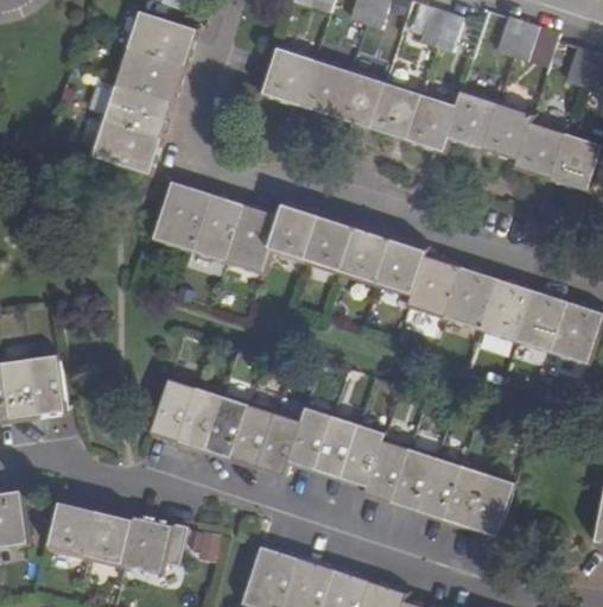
[(354,0),(348,20),(363,25),(372,0),(354,0)]
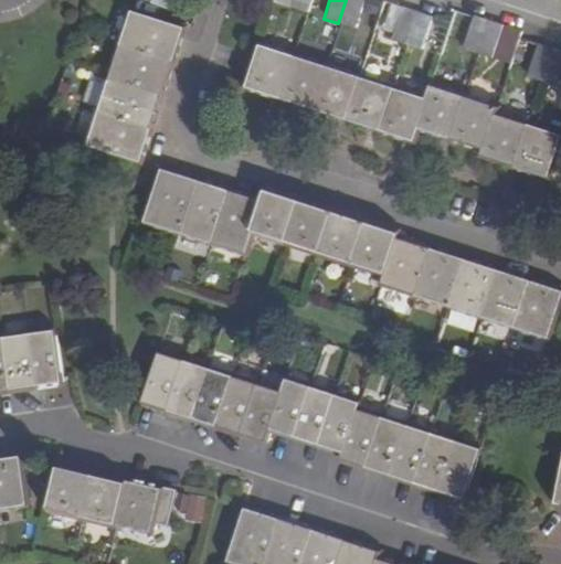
[(346,0),(338,23),(353,28),(361,0),(346,0)]
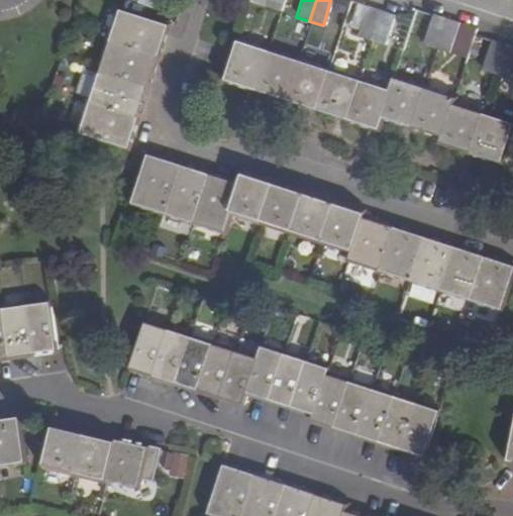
[(356,36),(371,40),(379,11),(365,7),(356,36)]
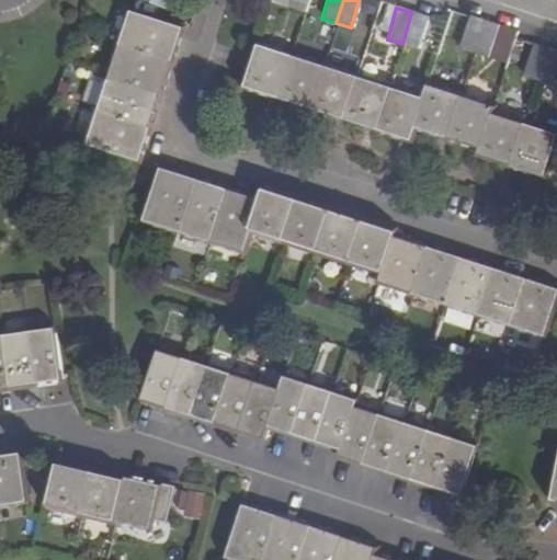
[(127,10),(116,43),(170,60),(180,26),(160,20),(127,10)]
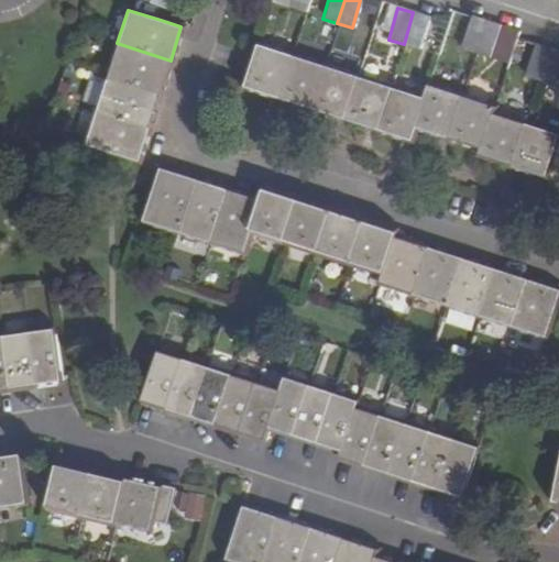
[(420,48),(429,18),(413,12),(404,44),(420,48)]
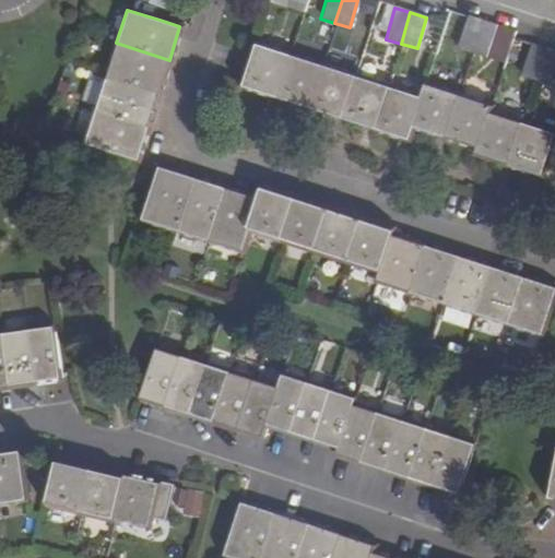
[(455,47),(470,52),(481,20),(464,15),(455,47)]
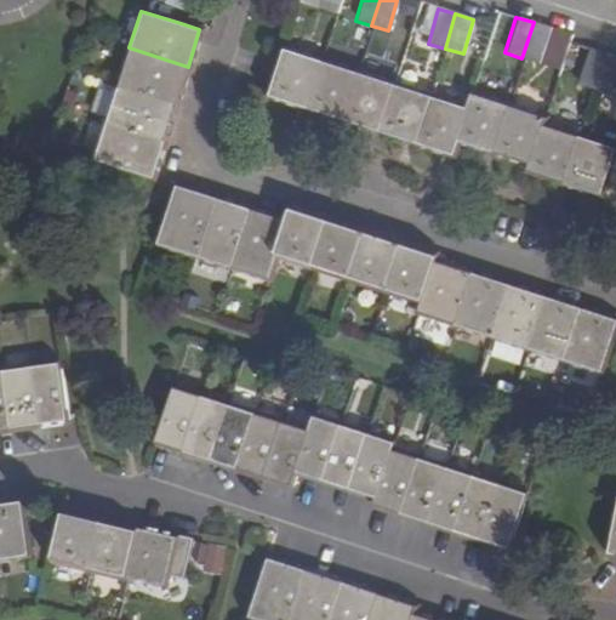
[(467,52),(483,56),(490,23),(474,20),(467,52)]
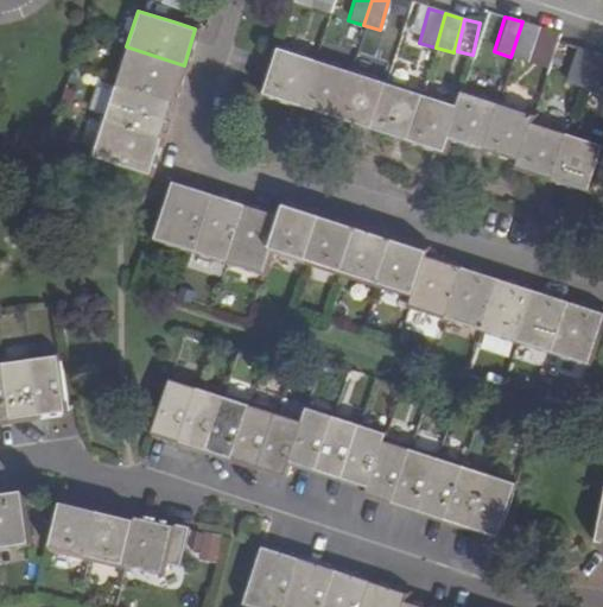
[(526,62),(538,26),(522,21),(511,57),(526,62)]
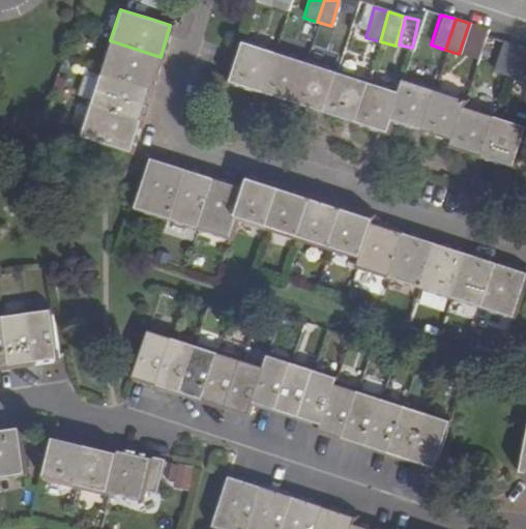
[(98,72),(150,89),(161,57),(110,40),(98,72)]
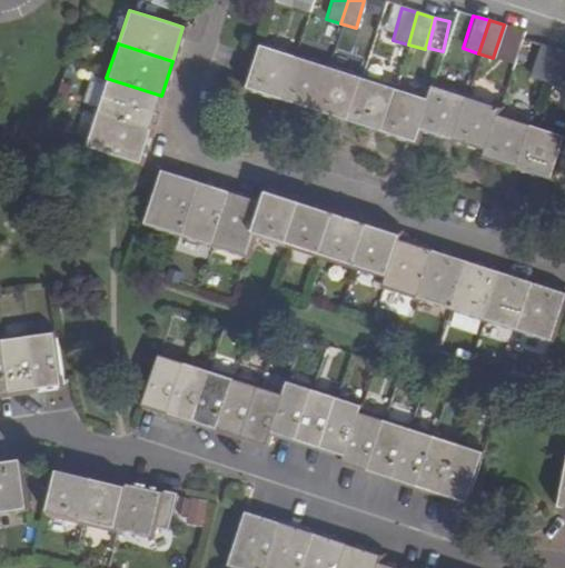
[(527,77),(543,82),(554,49),(538,43),(527,77)]
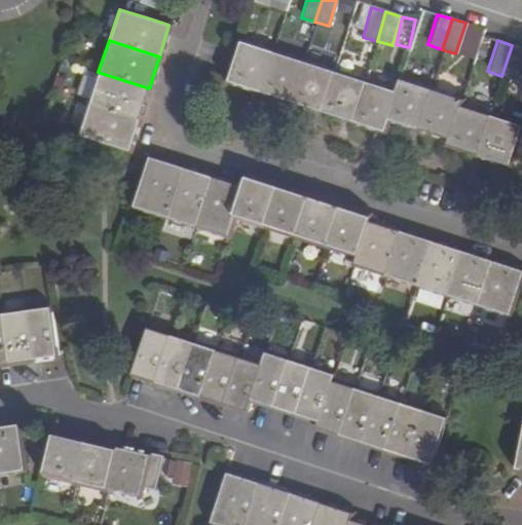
[(229,82),(259,91),(271,52),(241,43),(229,82)]
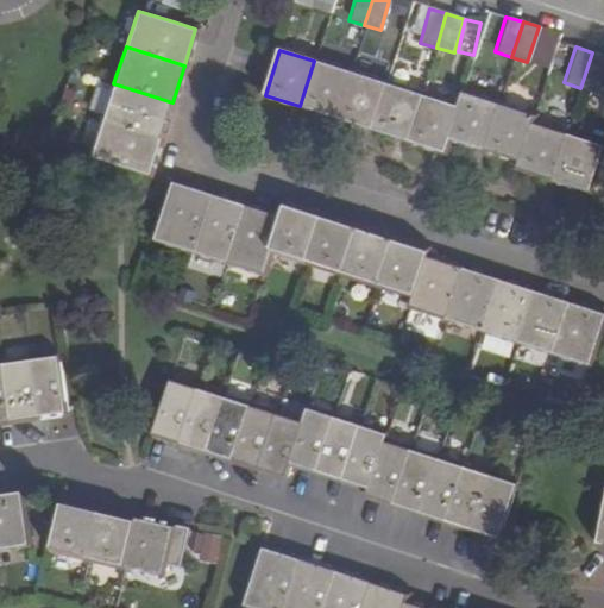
[(598,94),(603,73),(603,55),(592,52),(580,88),(598,94)]
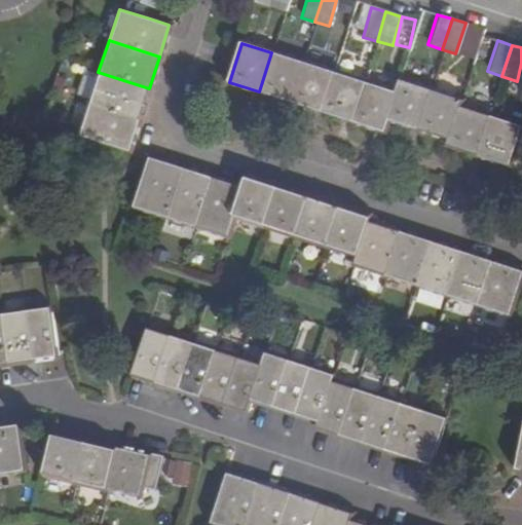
[(290,102),(302,63),(271,52),(259,91),(290,102)]
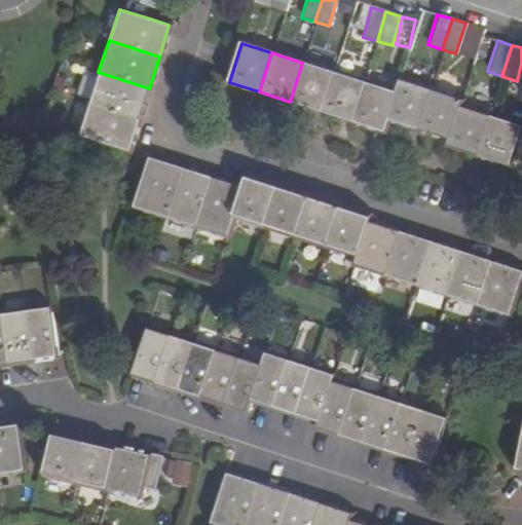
[(320,111),(332,72),(302,63),(290,102),(320,111)]
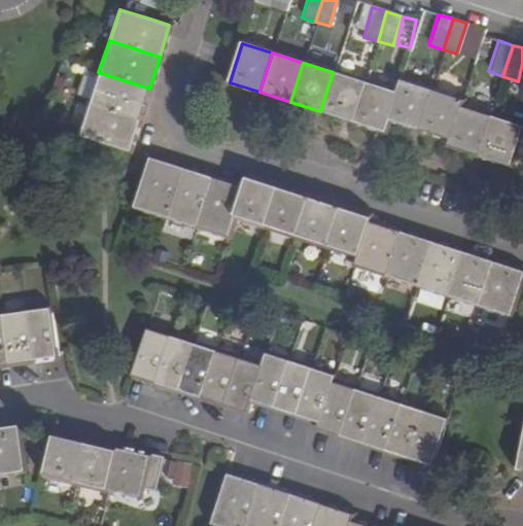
[(139,117),(149,89),(98,72),(89,102),(139,117)]
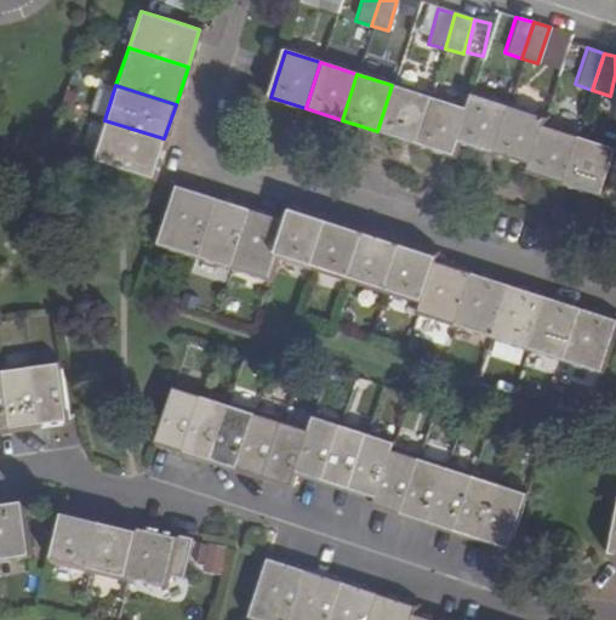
[(377,131),(415,143),(429,98),(392,85),(377,131)]
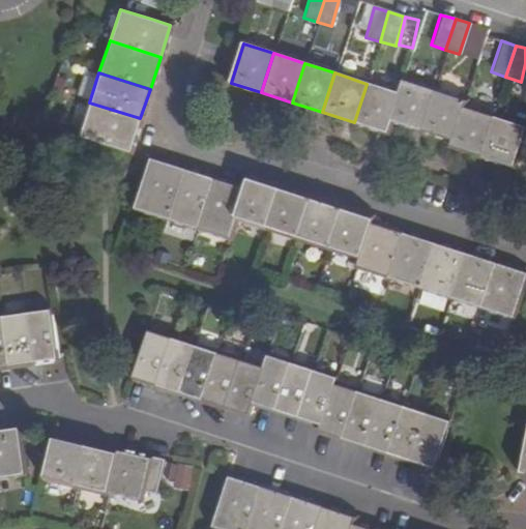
[(401,80),(397,93),(387,120),(419,129),(432,90),(401,80)]
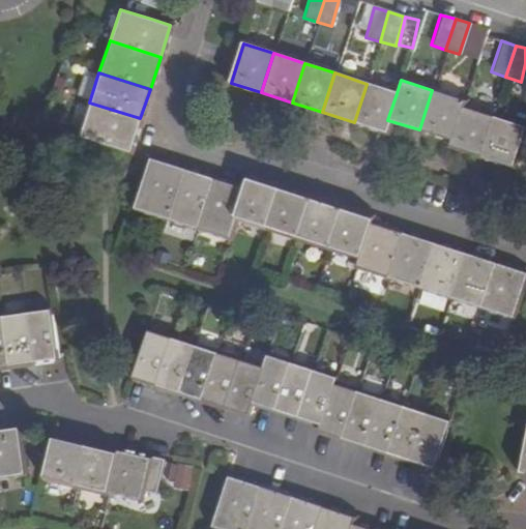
[(387,120),(397,93),(367,84),(354,122),(384,131),(387,120)]
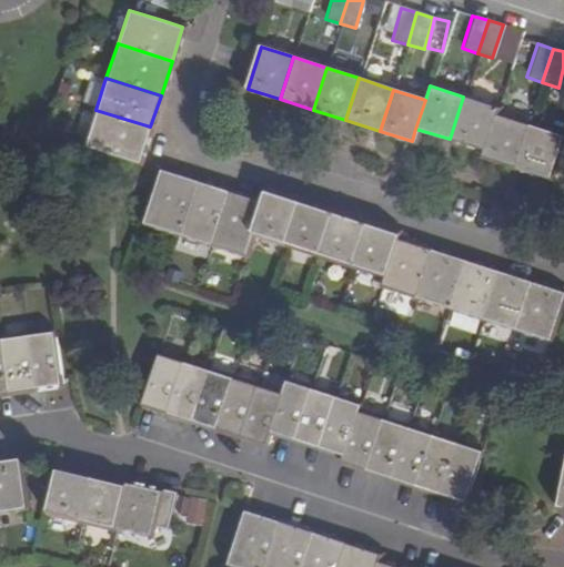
[(450,139),(483,151),(495,114),(497,108),(463,97),(450,139)]
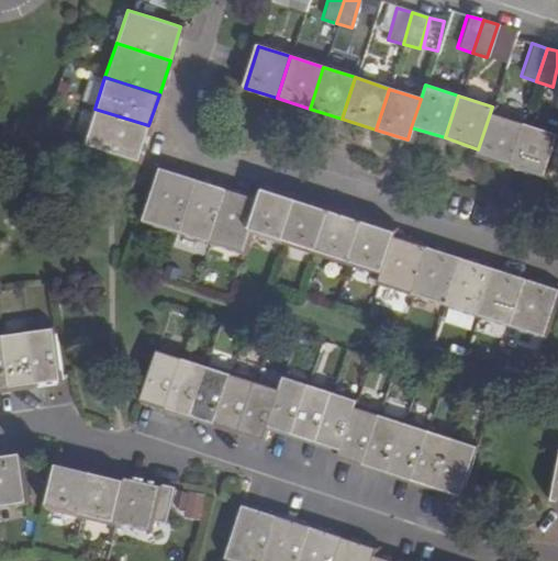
[(148,125),(95,109),(84,141),(138,158),(148,125)]
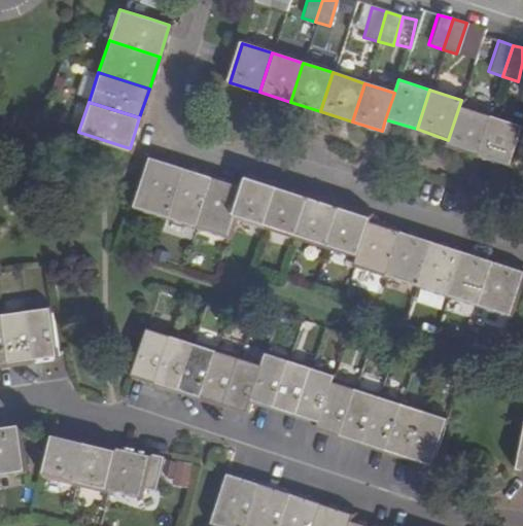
[(447,145),(477,155),(489,115),(459,106),(448,140),(447,145)]
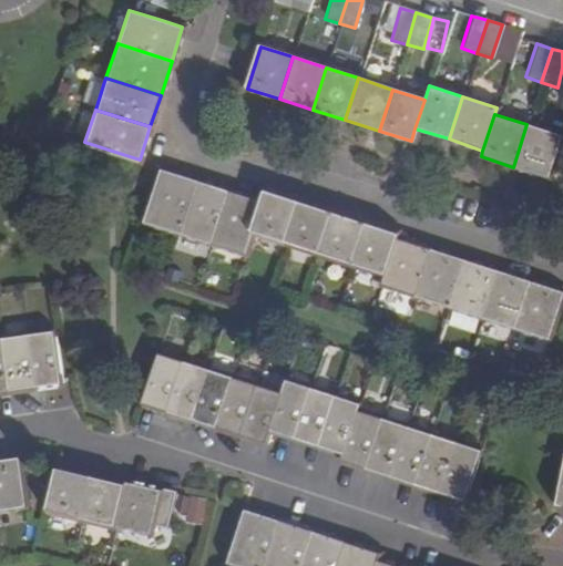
[(526,124),(513,167),(546,177),(560,136),(526,124)]
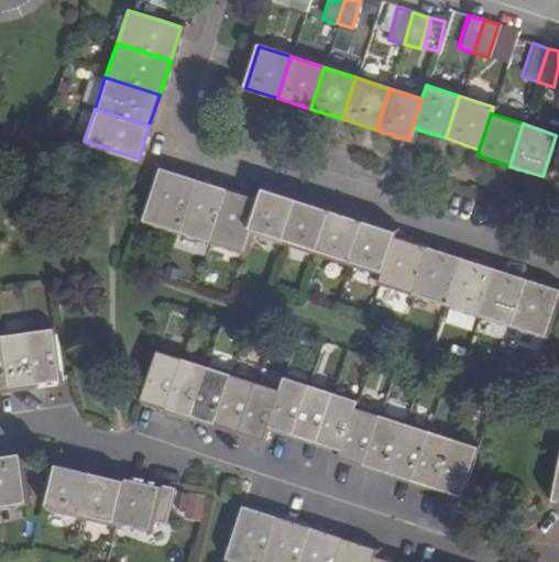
[(141,222),(175,233),(193,178),(159,167),(157,172),(141,222)]
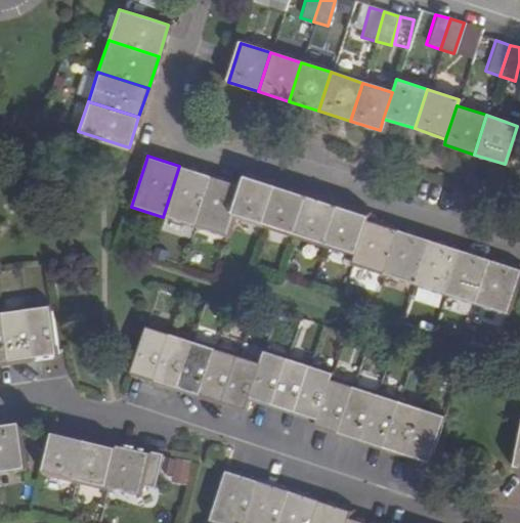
[(163,217),(191,226),(209,175),(179,166),(163,217)]
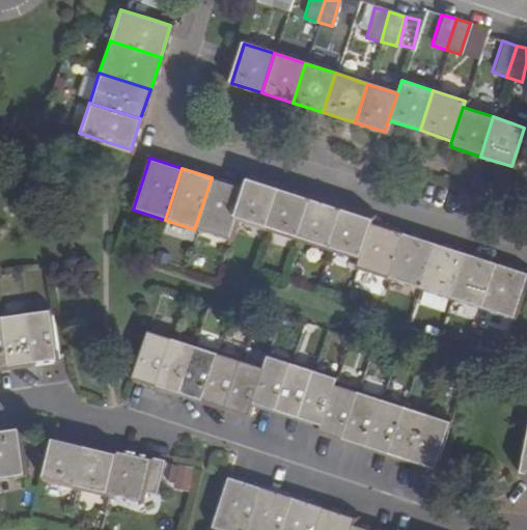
[(230,228),(261,239),(279,187),(248,176),(244,188),(230,228)]
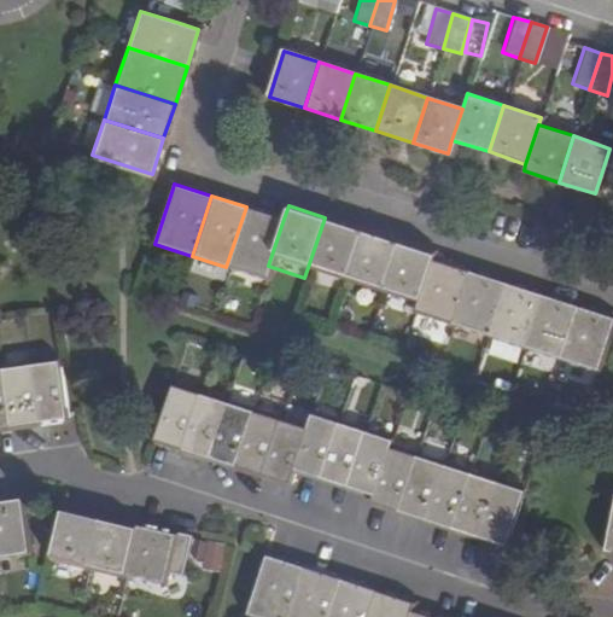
[(268,266),(284,219),(246,207),(226,267),(263,279),(268,266)]
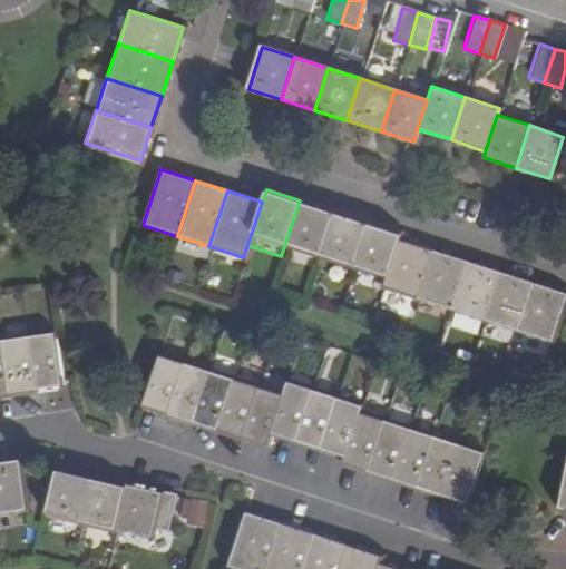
[(314,267),(332,211),(300,200),(281,256),(314,267)]
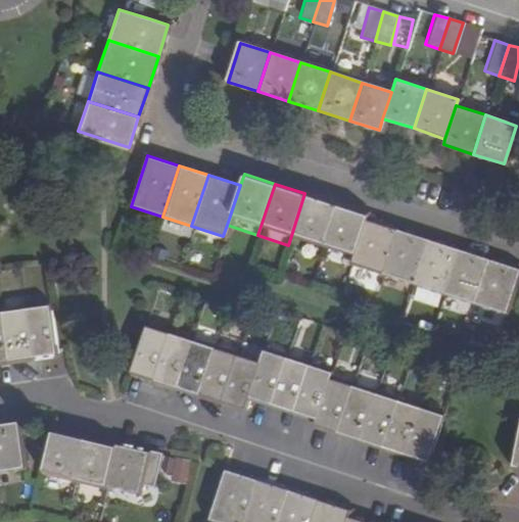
[(288,245),(319,254),(335,202),(304,193),(288,245)]
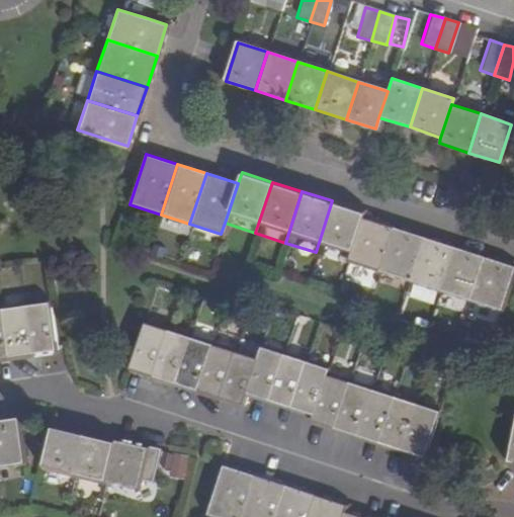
[(316,252),(345,261),(359,216),(361,209),(332,200),(316,252)]
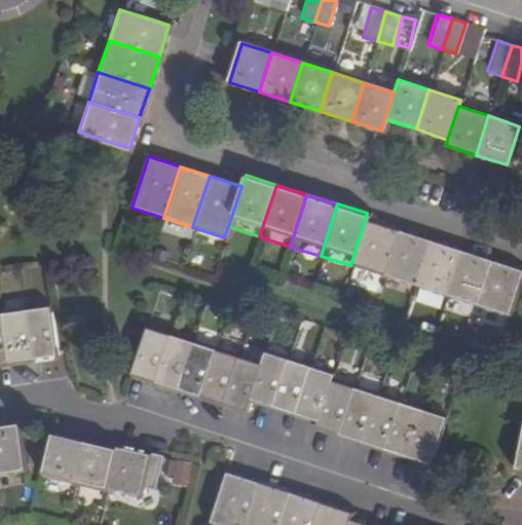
[(365,219),(350,265),(349,269),(381,279),(397,230),(365,219)]
